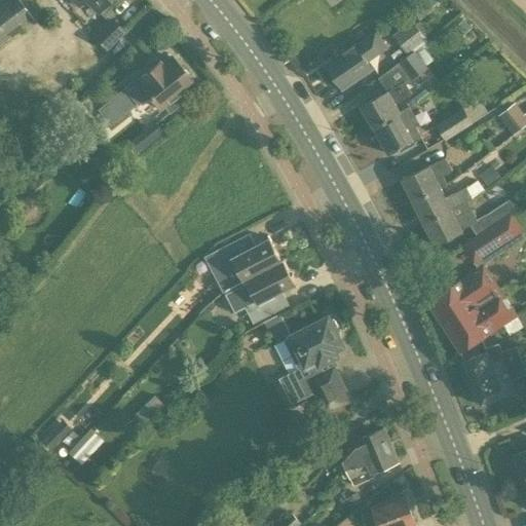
[(0,0),(0,41),(31,19),(16,0),(0,0)]
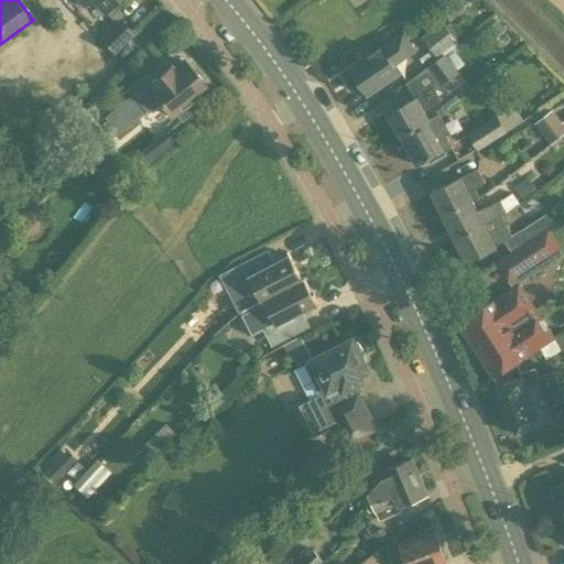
[(77,0),(84,7),(89,0),(91,0),(106,14),(120,0),(77,0)]
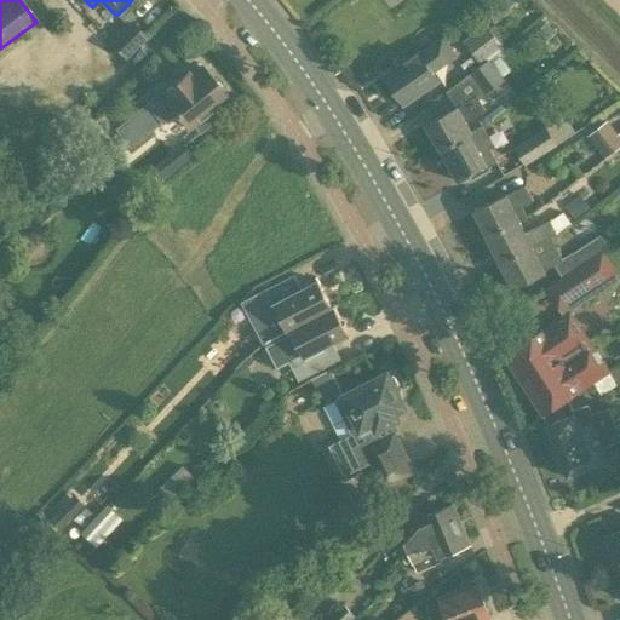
[(108,44),(126,61),(148,38),(130,21),(108,44)]
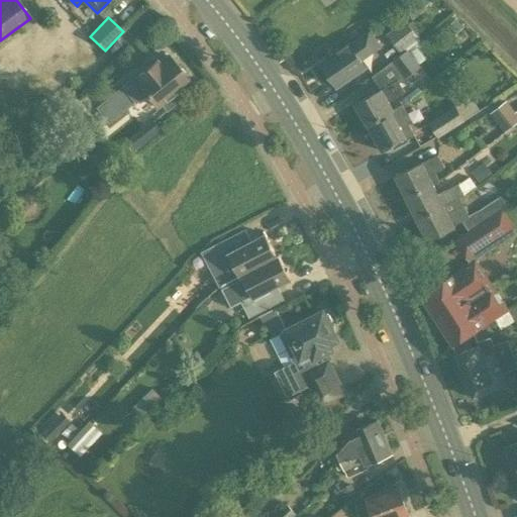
[(387,34),(401,53),(419,38),(405,21),(387,34)]
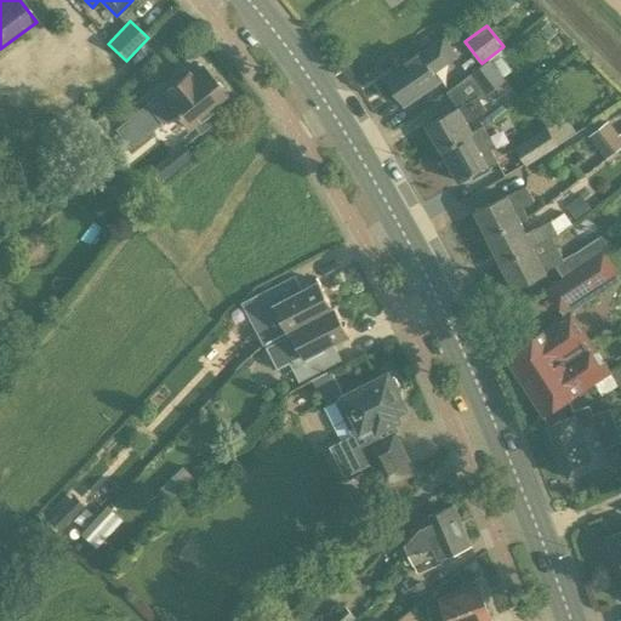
[(385,77),(404,106),(440,80),(433,70),(451,58),(439,39),(385,77)]
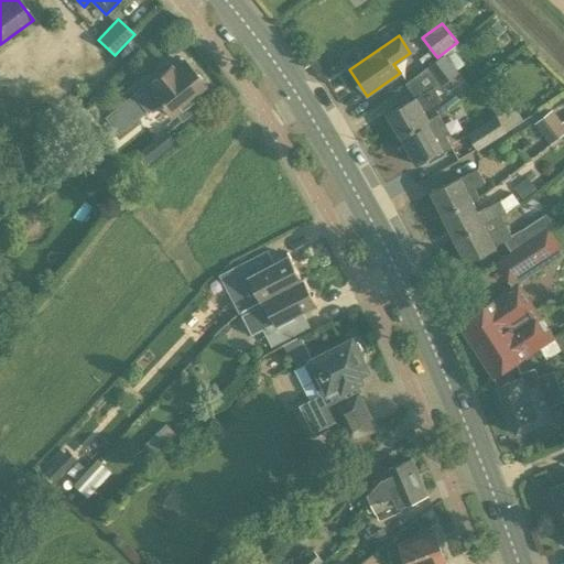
[(462,49),(457,42),(437,57),(438,60),(429,67),(443,86),(459,74),(457,71),(465,65),(456,53),(462,49)]
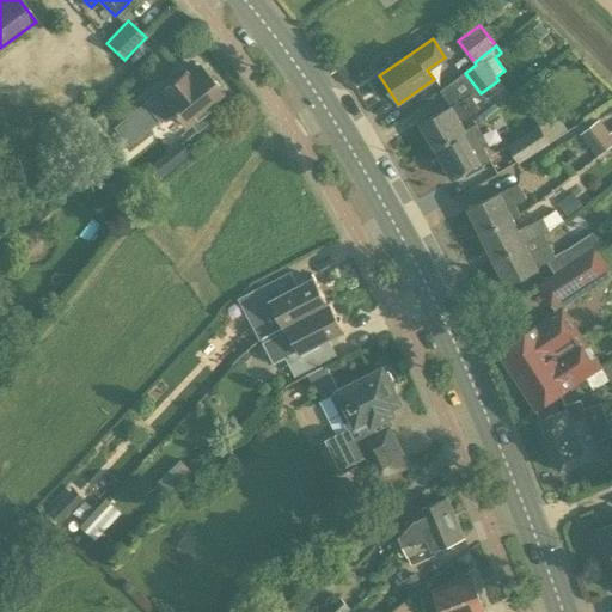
[(203,111),(221,96),(197,66),(187,75),(184,73),(115,128),(128,145),(171,110),(184,127),(189,122),(196,130),(210,120),(203,111)]
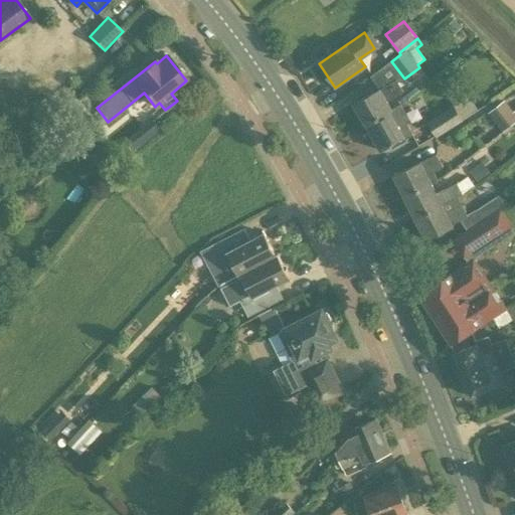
[(379,89),(353,104),(365,125),(391,111),(387,102),(403,93),(396,80),(380,90),(379,89)]
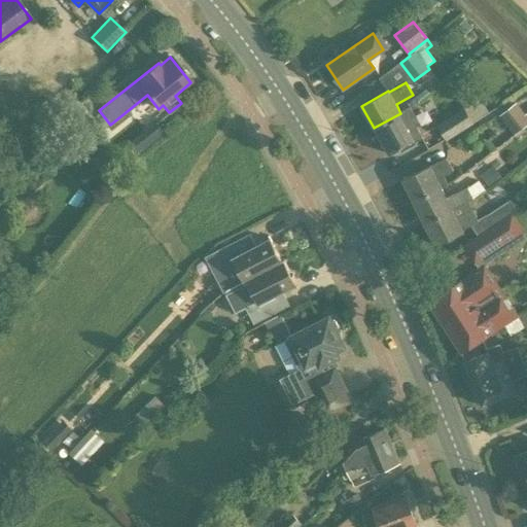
[(426,90),(408,104),(411,108),(419,103),(418,102),(429,93),(426,90)]
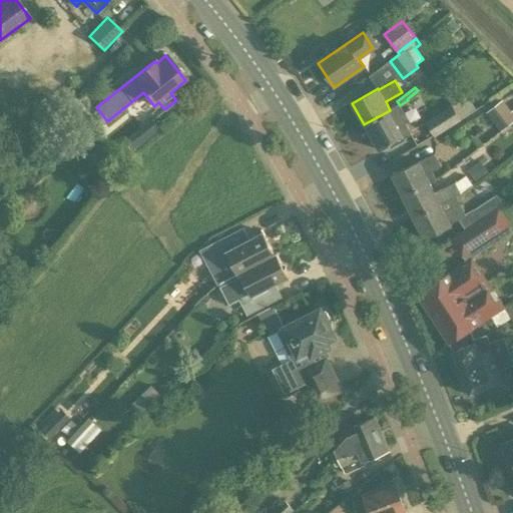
[(510,107),(512,105),(512,91),(504,97),(510,107)]
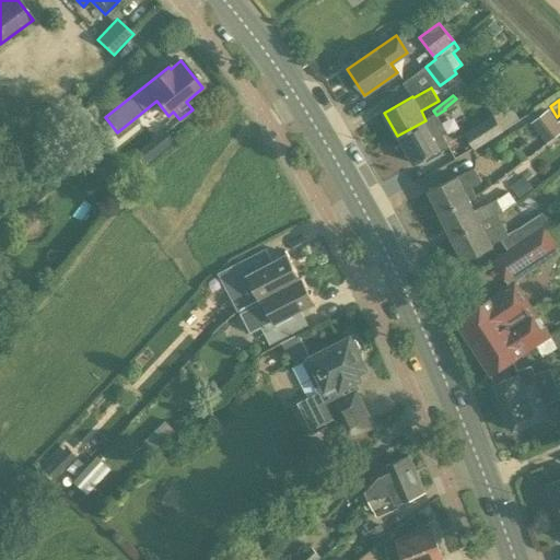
[(559,123),(558,125),(548,112),(533,124),(547,143),(559,132),(559,123)]
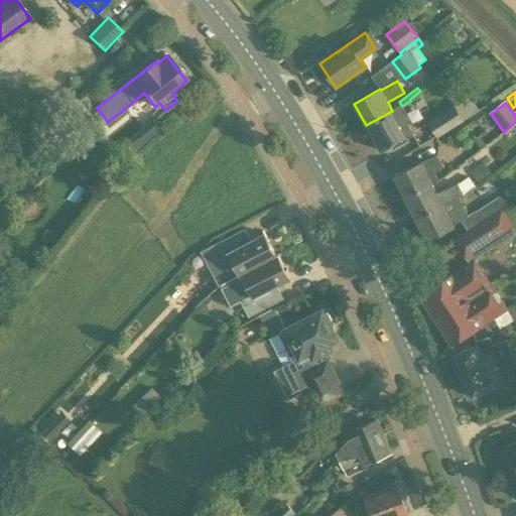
[(427,124),(437,138),(465,121),(455,106),(427,124)]
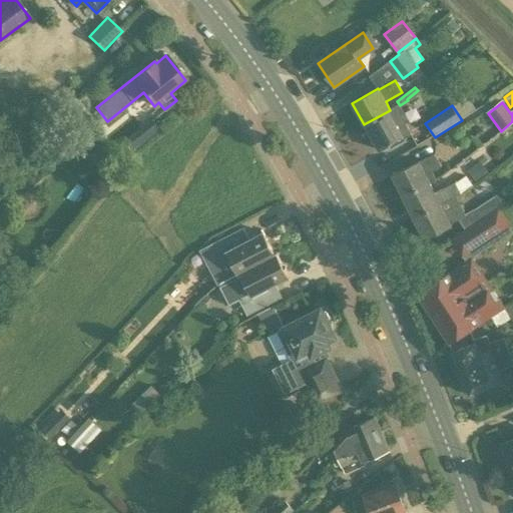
[(388,112),(390,110),(364,124),(379,150),(388,145),(390,149),(405,141),(404,139),(412,135),(404,120),(395,125),(388,112)]
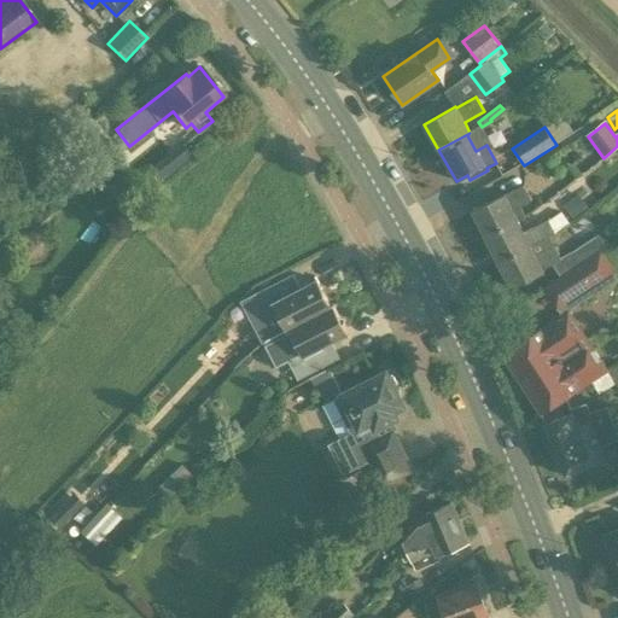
[(191,157),(180,144),(164,156),(175,170),(191,157)]
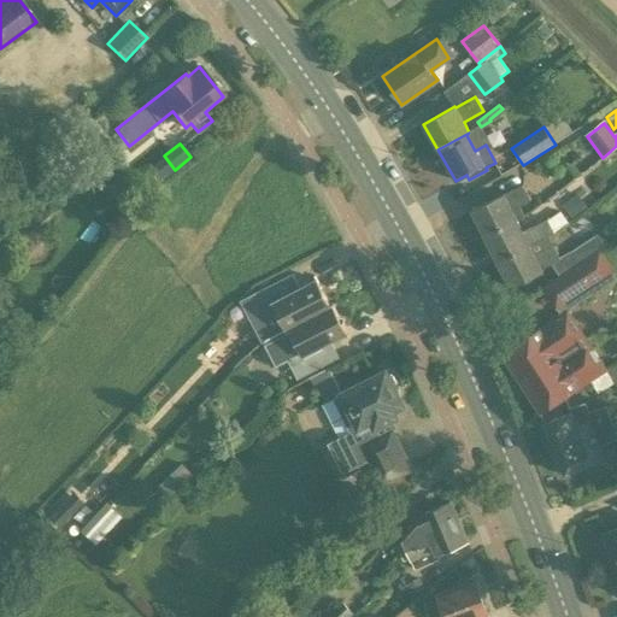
[(487,203),(471,210),(485,236),(516,219),(512,211),(532,201),(523,184),(504,194),(487,203)]
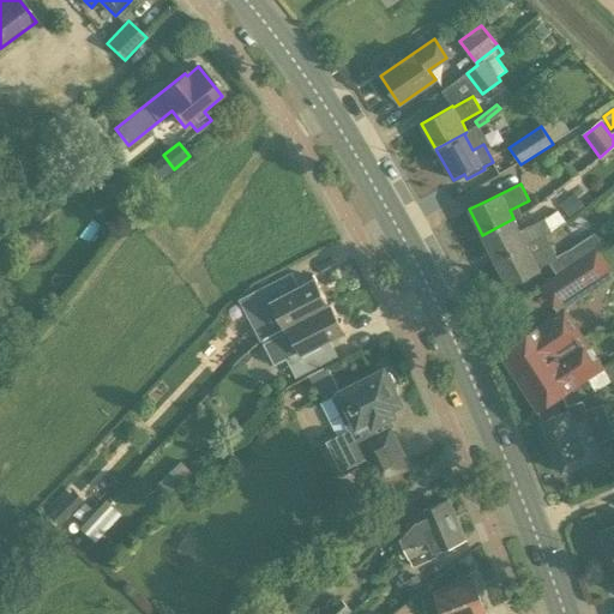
[(569,184),(516,206),(523,224),(563,208),(559,199),(572,193),(569,184)]
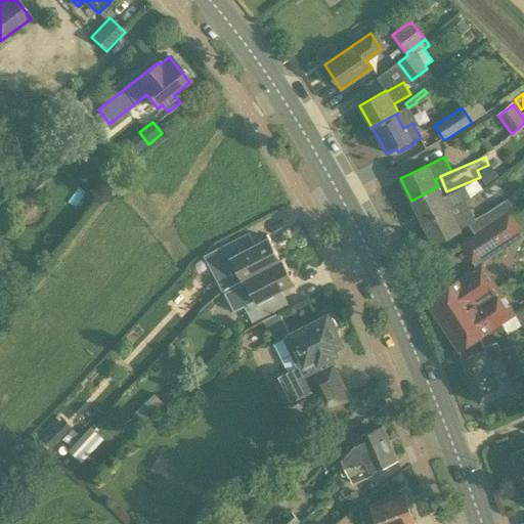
[(490,165),(479,173),(486,184),(498,176),(490,165)]
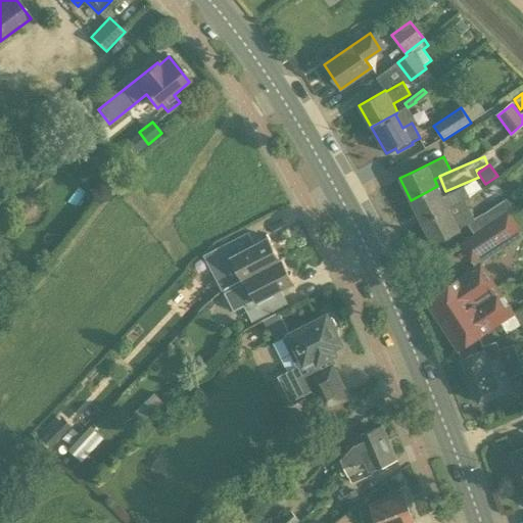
[(437,186),(411,200),(421,222),(448,208),(470,197),(465,186),(442,197),(437,186)]
